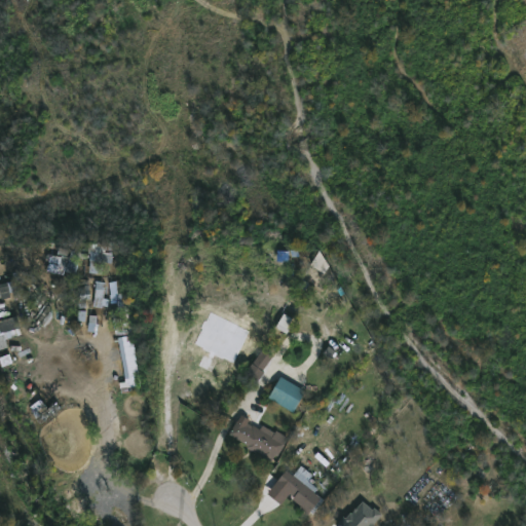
[(68,252),(83,254),(80,274),(69,272),(70,265),(68,265),(67,268),(60,266),(62,256),(68,257),(68,252)]
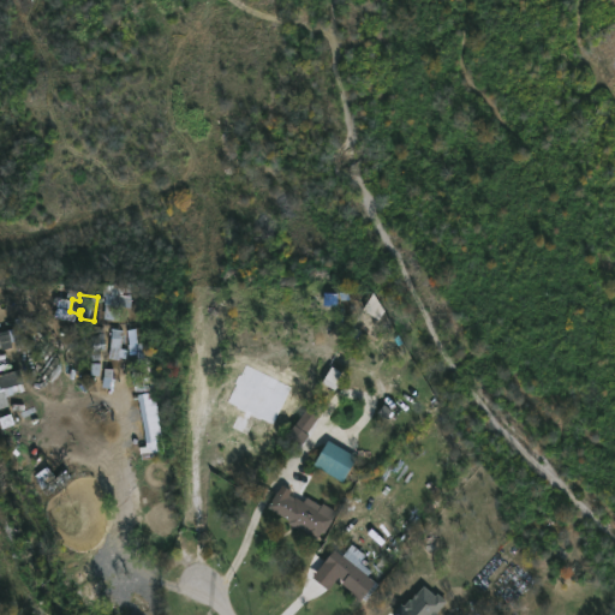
[(120,323),(125,300),(108,297),(102,320),(120,323)]
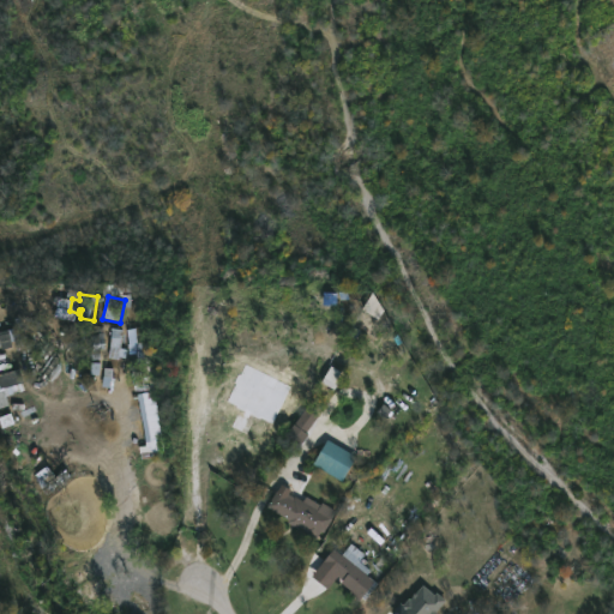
[(145,332),(148,349),(149,349),(152,379),(137,381),(134,362),(139,362),(138,351),(131,353),(128,335),(145,332)]
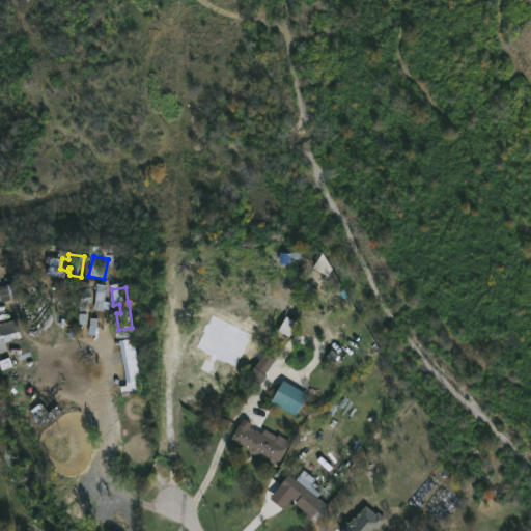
[(141,394),(123,396),(123,392),(129,391),(120,341),(135,338),(143,389),(140,390),(141,394)]
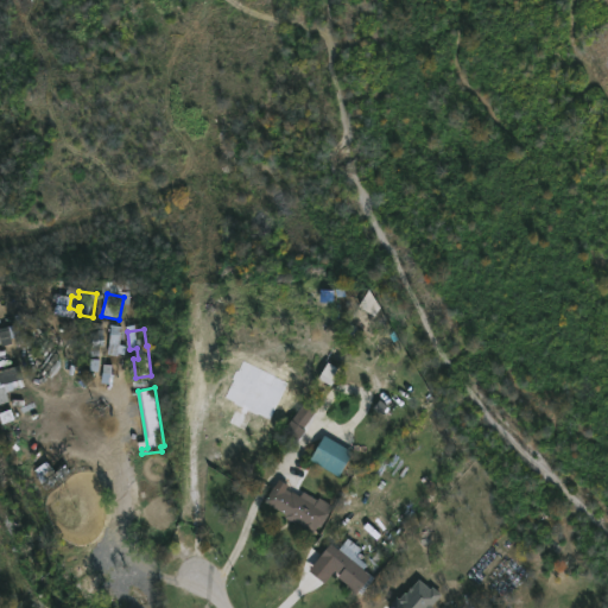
[(306,429),(298,441),(285,432),(304,403),(316,411),(304,428),(306,429)]
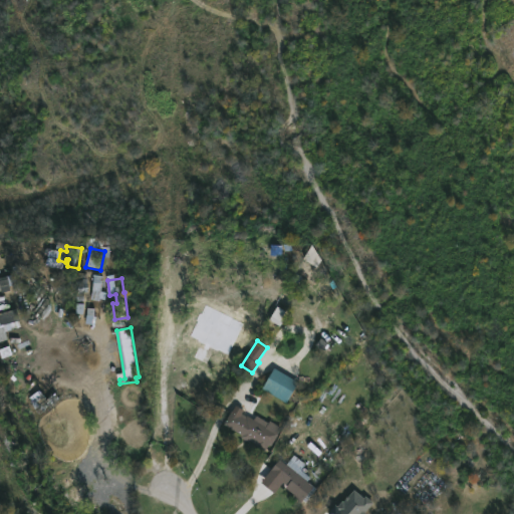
[(233,411),(241,416),(242,413),(255,420),(258,416),(270,423),(271,421),(282,428),(271,446),(270,445),(266,452),(241,437),(242,435),(225,424),(233,411)]
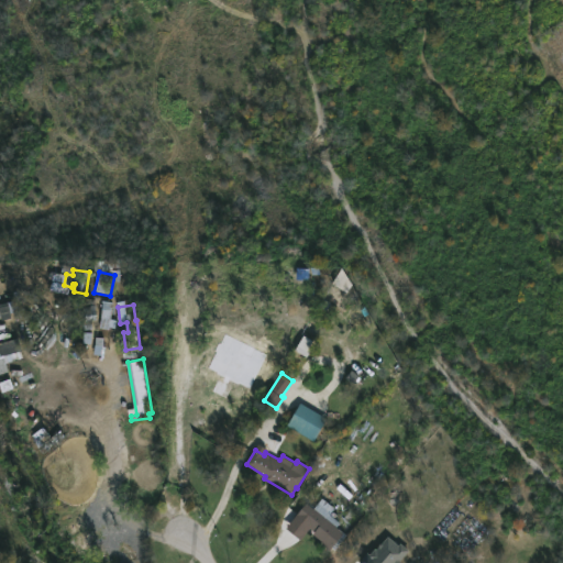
[(308,503),(326,518),(330,512),(342,522),(338,527),(345,533),(333,549),(315,533),(316,531),(298,515),(308,503)]
